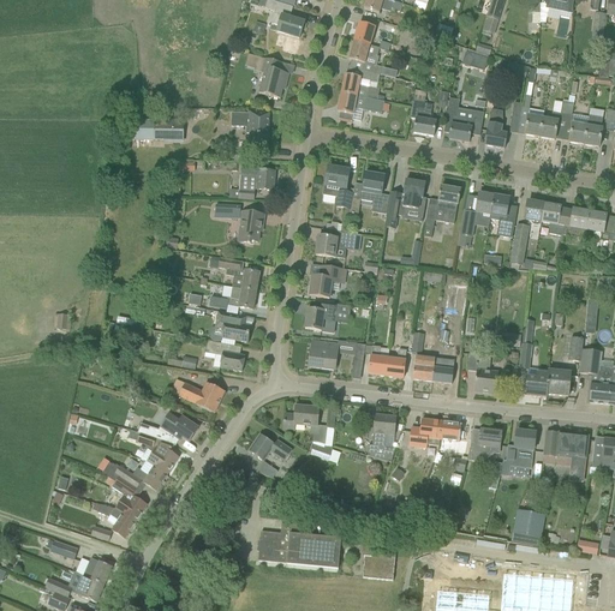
[(288,16),(292,5),(276,0),(267,0),(264,6),(274,9),(270,21),(279,23),(276,29),(299,36),(302,28),(304,28),(305,23),(304,22),(304,21),(292,17),(288,16)]
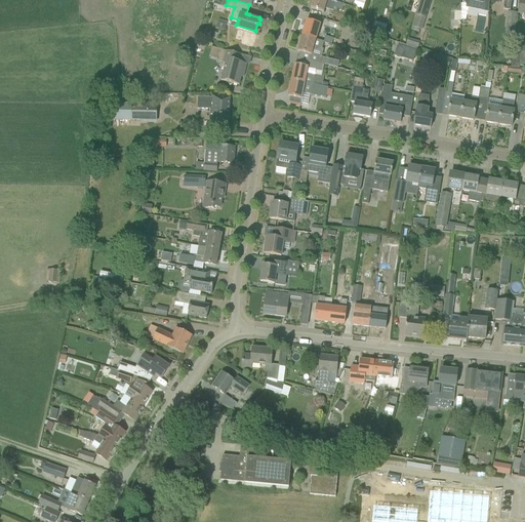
[(312,0),(311,5),(320,9),(323,9),(324,5),(332,8),(333,5),(341,7),(344,1),(339,0),(312,0)]
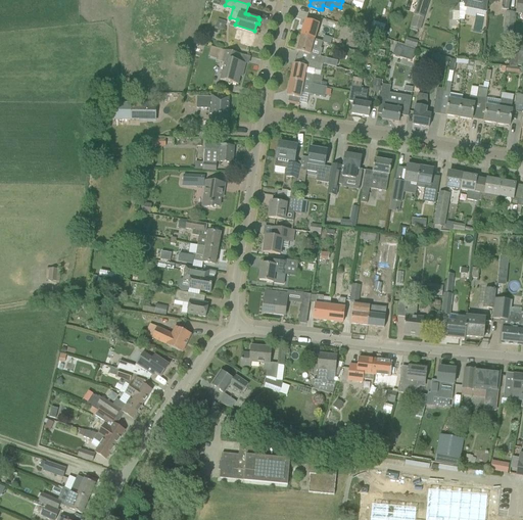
[(417,0),(410,25),(420,28),(429,0),(417,0)]
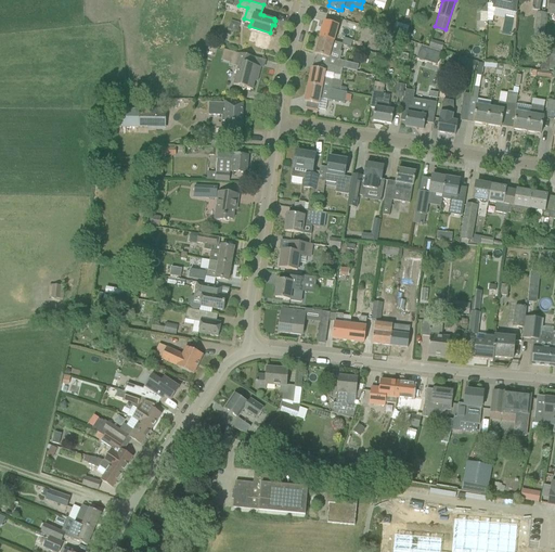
[(486,20),(486,0),(476,0),(476,20),(486,20)]
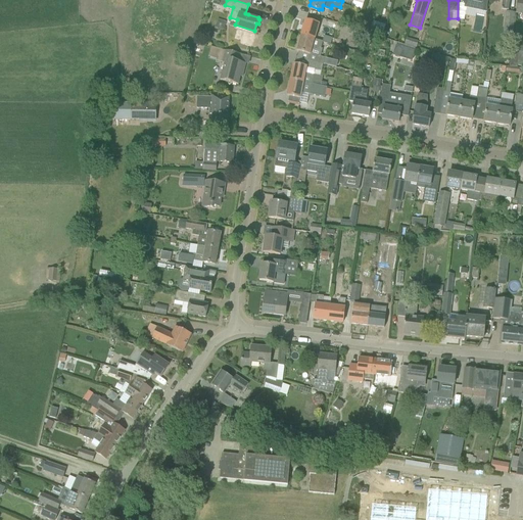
[(460,0),(460,1),(459,1),(459,17),(463,17),(463,6),(464,6),(464,5),(484,9),(485,9),(486,9),(487,0),(460,0)]
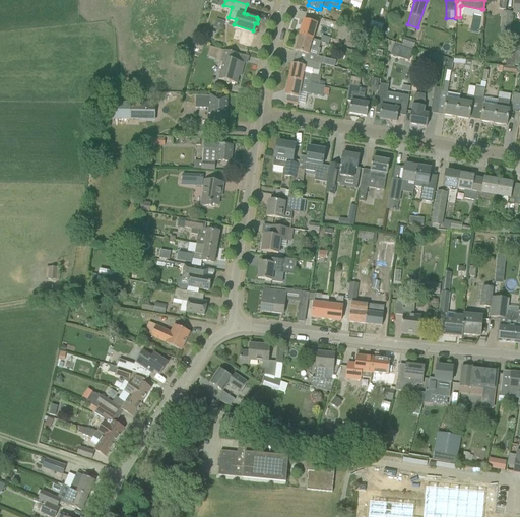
[(500,0),(498,7),(505,8),(506,0),(500,0)]
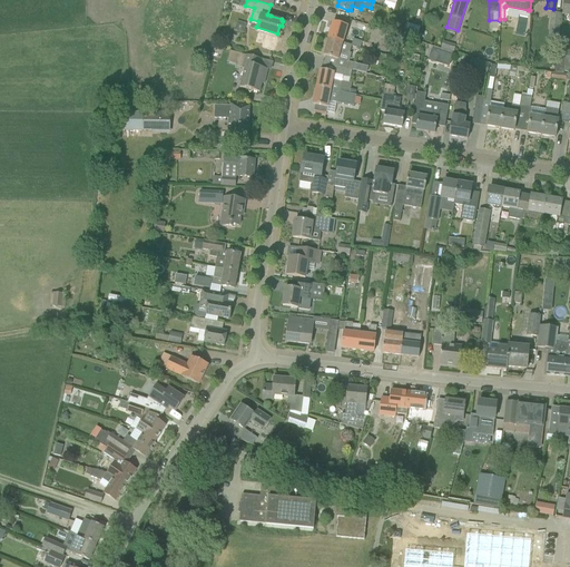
[(560,11),(551,10),(550,23),(559,25),(560,11)]
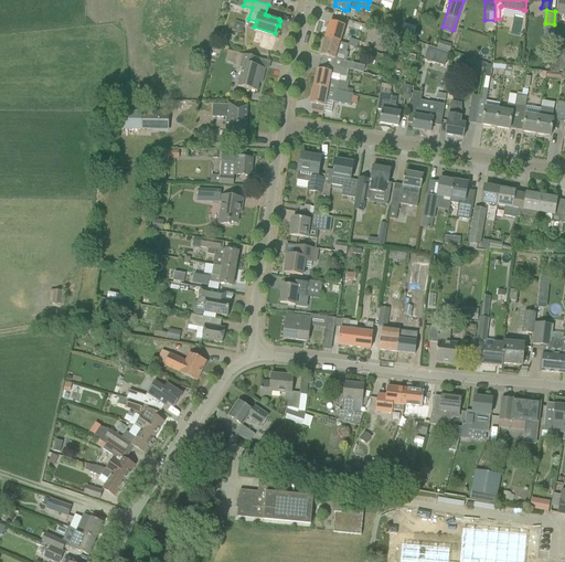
[(330,19),(324,35),(339,40),(341,33),(348,35),(349,31),(342,29),(344,23),(330,19)]
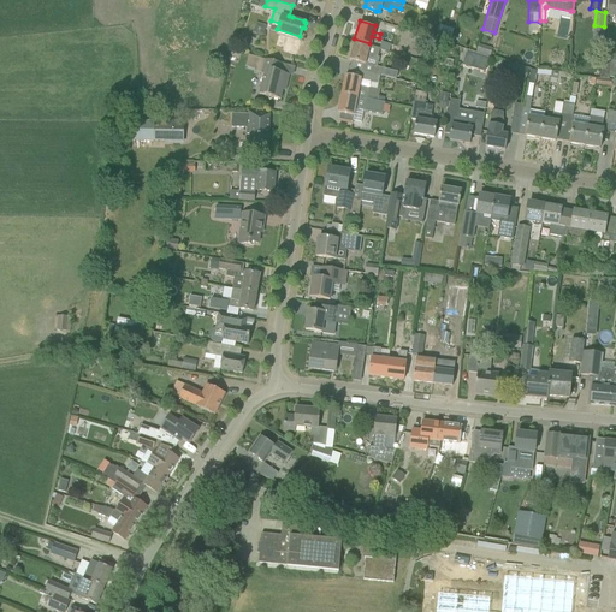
[(384,29),(395,33),(395,34),(400,35),(400,33),(400,31),(401,27),(386,22),(384,29)]
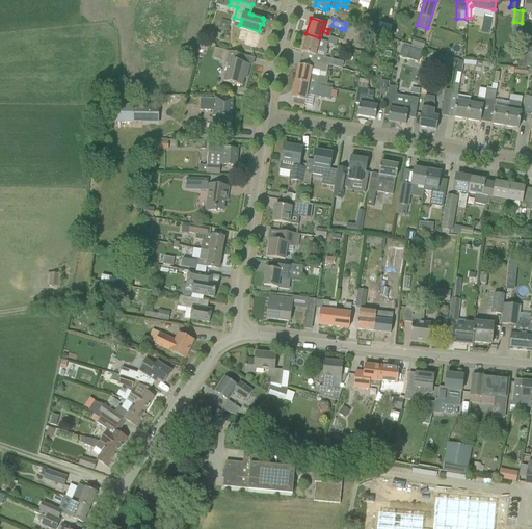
[(388,33),(390,26),(380,23),(377,31),(388,33)]
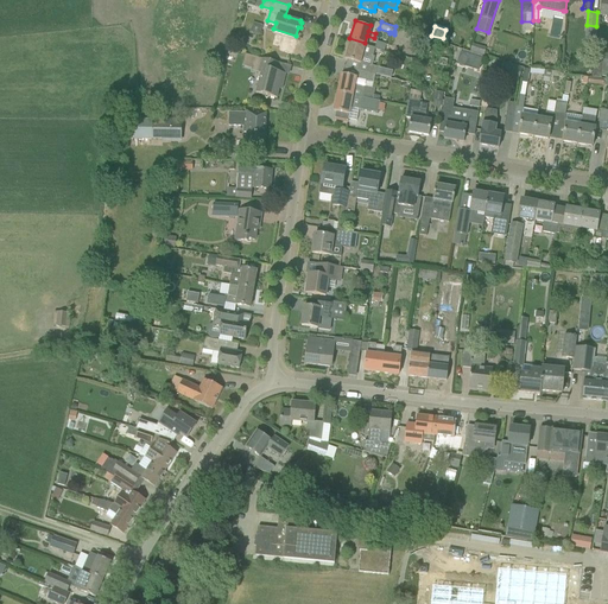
[(375,46),(374,46),(365,43),(349,38),(344,57),(360,61),(358,68),(375,72),(378,65),(372,64),(374,55),(373,55),(375,46)]
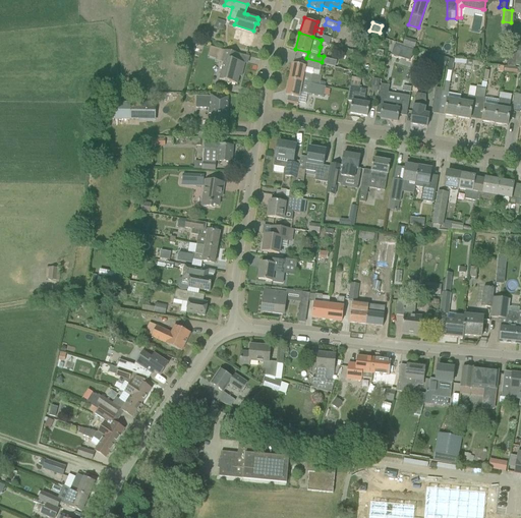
[(323,33),(321,40),(322,40),(333,43),(335,37),(323,33)]
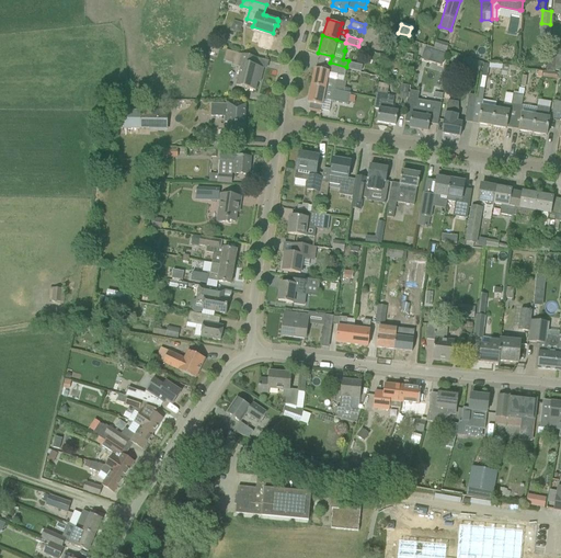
[(446,48),(447,42),(436,38),(434,45),(446,48)]
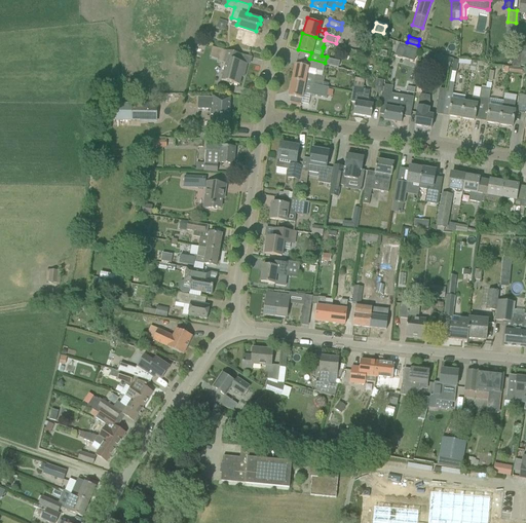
[(525,41),(515,41),(512,65),(525,66),(525,41)]
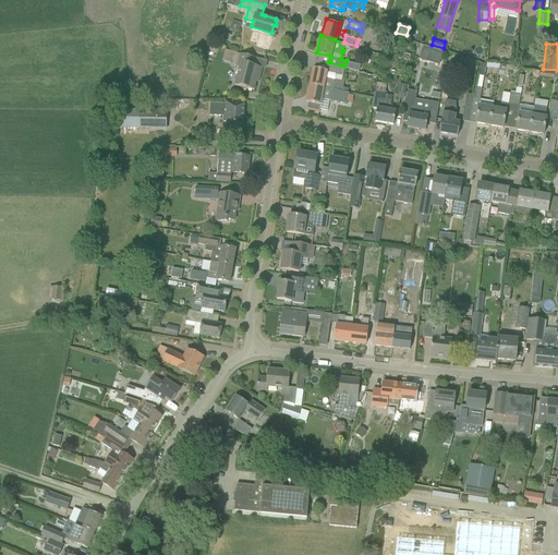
[(429,59),(433,49),(423,46),(420,56),(429,59)]
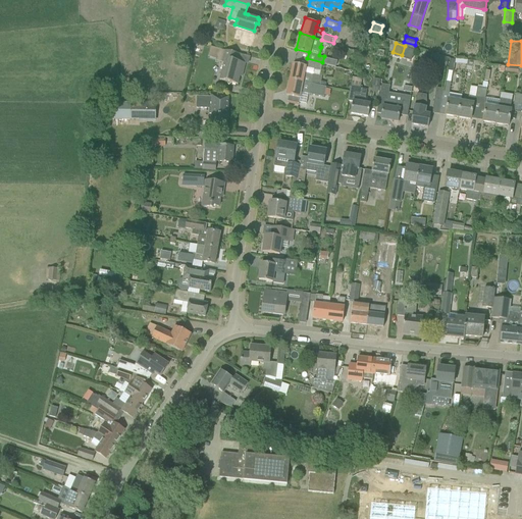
[(239,53),(229,50),(224,49),(221,59),(224,60),(219,78),(238,82),(240,73),(242,74),(245,61),(238,59),(239,53)]
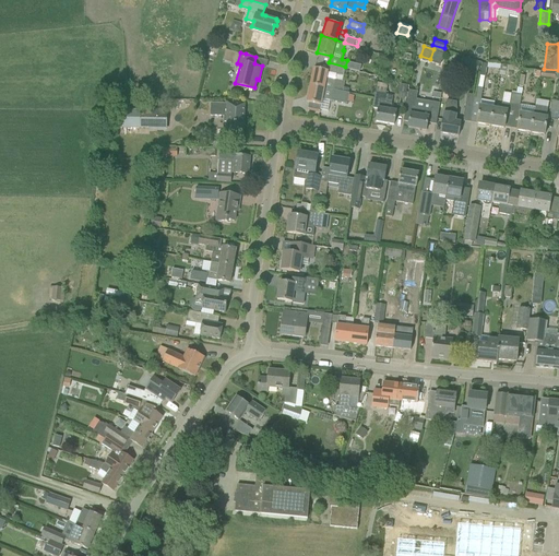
[(471,57),(467,68),(476,71),(480,60),(471,57)]
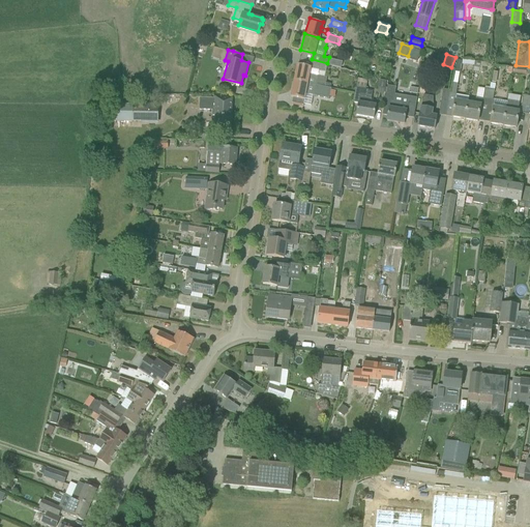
[(329,57),(327,63),(341,66),(343,60),(329,57)]
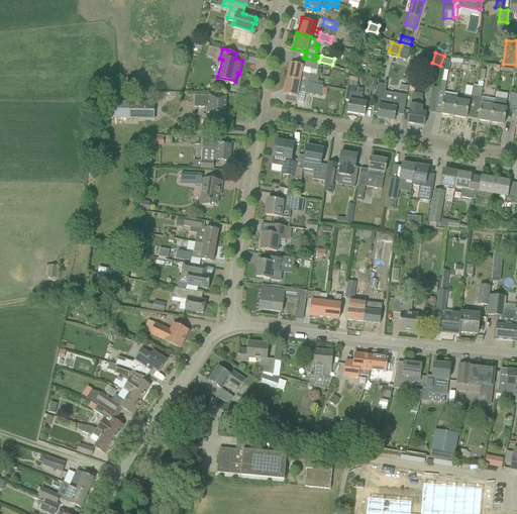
[(308,81),(309,71),(310,67),(317,68),(319,62),(304,58),(303,64),(290,62),(287,77),(308,81)]
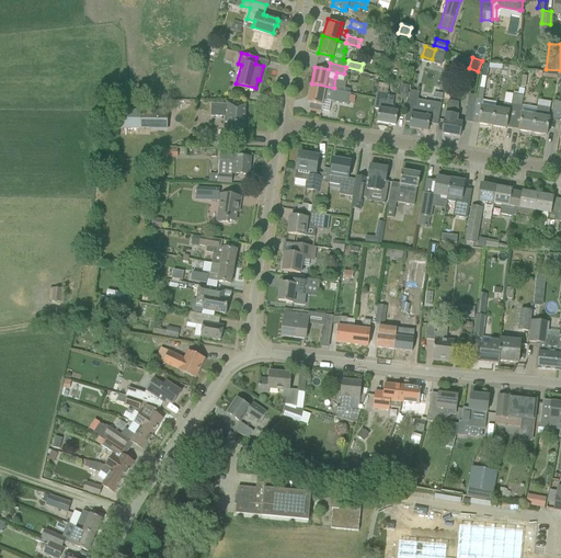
[(507,72),(510,72),(511,65),(502,64),(501,73),(506,75),(507,72)]
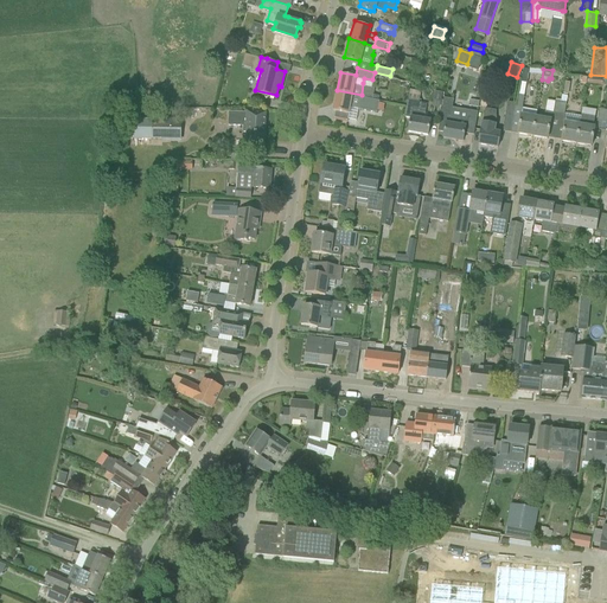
[(428,132),(429,120),(430,117),(425,116),(427,101),(419,100),(421,89),(409,87),(404,114),(410,115),(408,129),(428,132)]
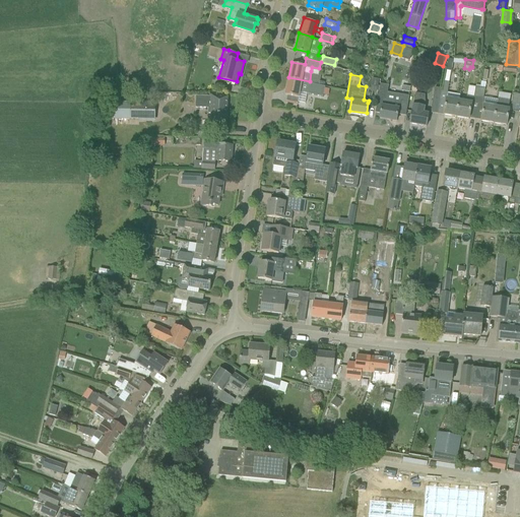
[(319,83),(318,83),(310,81),(288,77),(285,93),(287,93),(285,100),(298,103),(298,101),(305,102),(306,91),(308,91),(323,94),(325,84),(324,84),(319,83)]
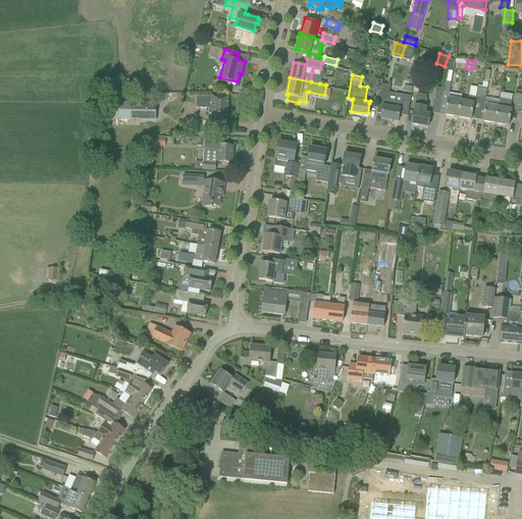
[(442,90),(439,107),(446,108),(445,112),(458,114),(461,98),(461,93),(456,92),(455,97),(449,96),(451,80),(445,79),(444,87),(444,88),(442,90)]
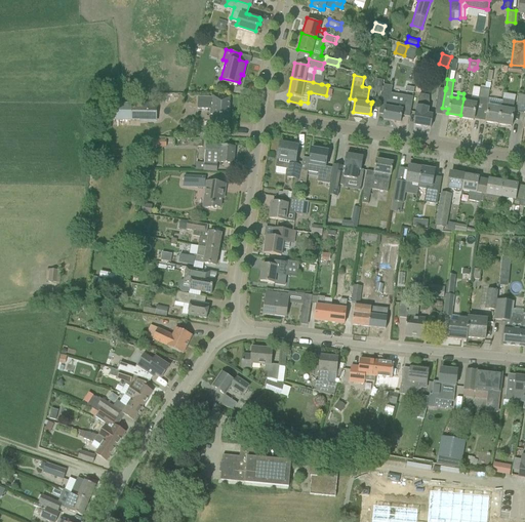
[(484,86),(480,114),(486,115),(485,120),(498,122),(501,106),(501,105),(489,104),(490,97),(488,96),(489,87),(490,80),(486,79),(484,86)]
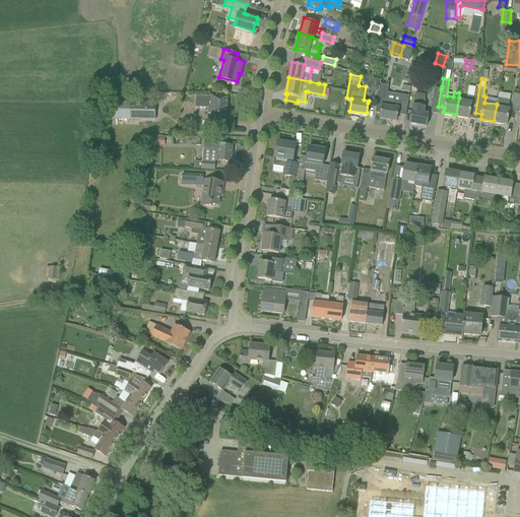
[(388,83),(380,81),(375,110),(381,111),(380,116),(396,119),(398,110),(406,111),(409,95),(408,95),(409,94),(387,90),(388,83)]
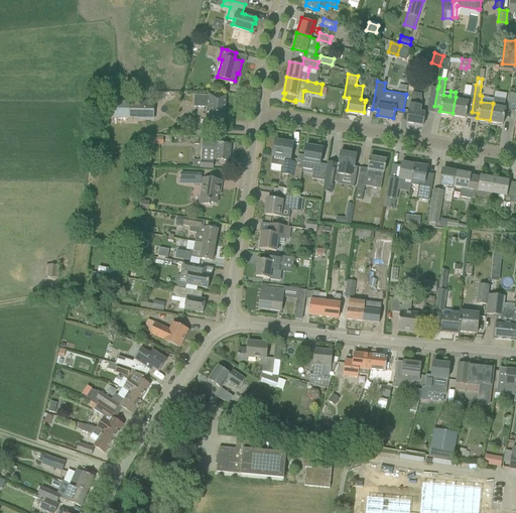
[(472,112),(476,85),(472,84),(470,94),(463,93),(462,98),(456,97),(453,113),(465,116),(466,111),(472,112)]
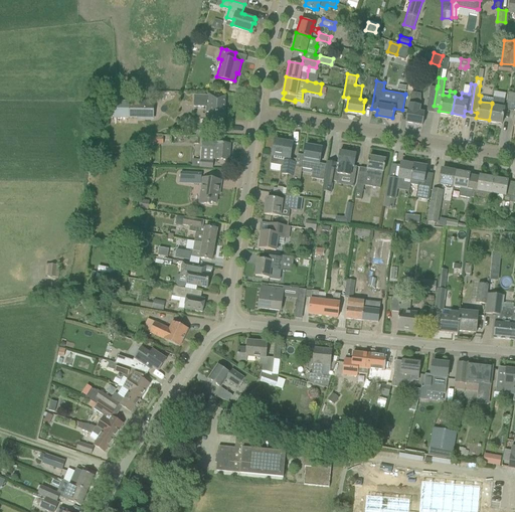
[(438,86),(431,84),(426,109),(434,110),(434,106),(437,89),(438,87),(438,86)]
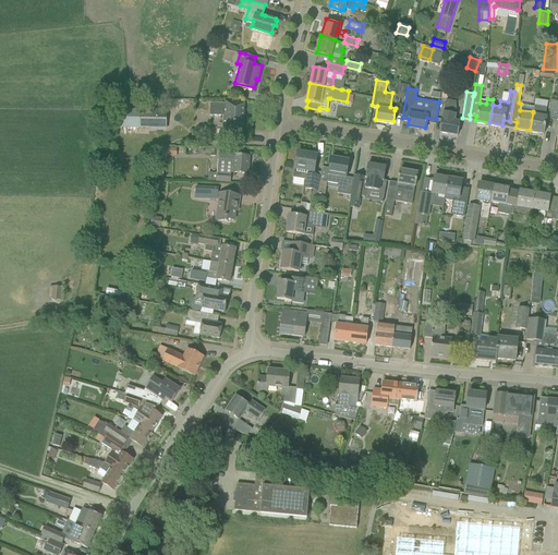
[(226,119),(225,136),(242,137),(244,99),(226,98),(225,103),(209,101),(209,112),(225,113),(225,119),(226,119)]
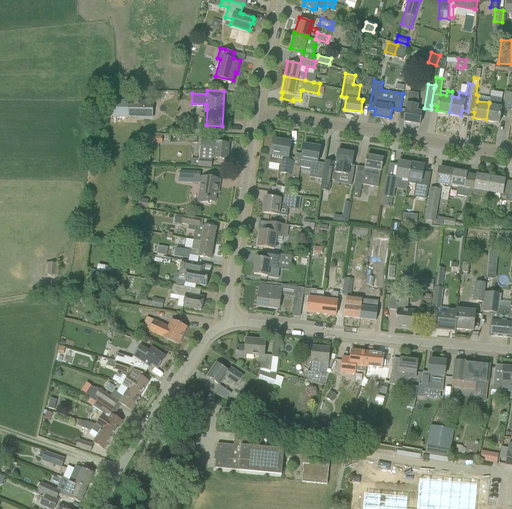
[(406,107),(405,107),(403,119),(420,121),(422,110),(417,109),(418,103),(418,91),(409,90),(406,107)]
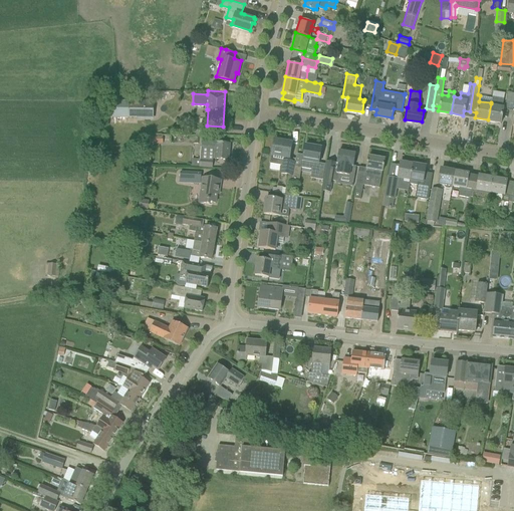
[(509,107),(510,101),(511,91),(507,90),(505,100),(503,102),(502,102),(503,97),(492,95),(491,102),(491,103),(488,119),(500,121),(503,106),(509,107)]
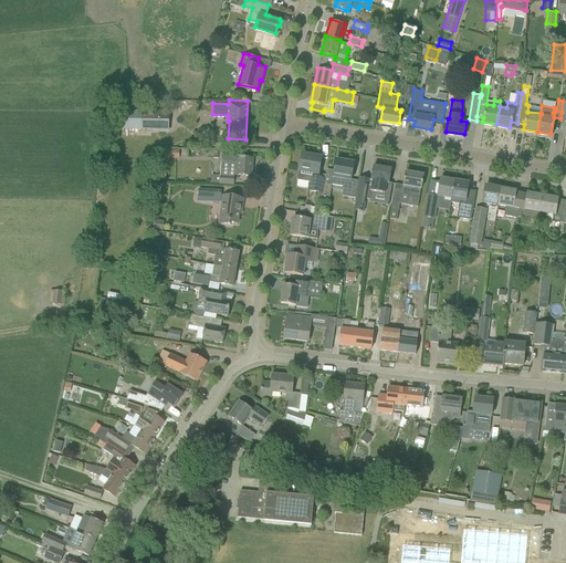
[(143,128),(168,128),(169,110),(153,108),(124,108),(123,128),(143,128)]
